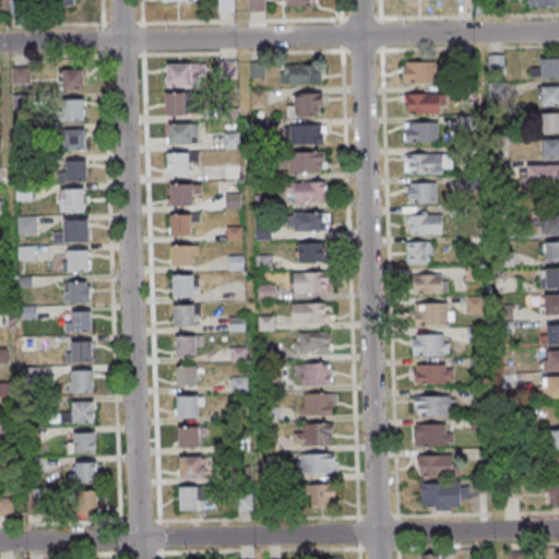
[(234,11),(233,0),(221,0),(221,11),(234,11)]
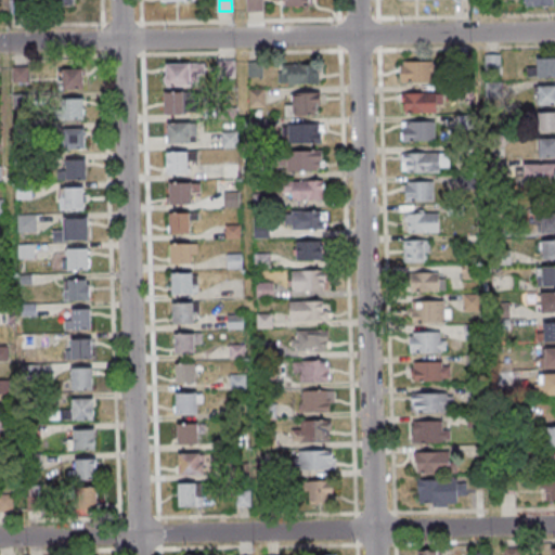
[(246,0),(247,11),(262,11),(262,0),(246,0)]
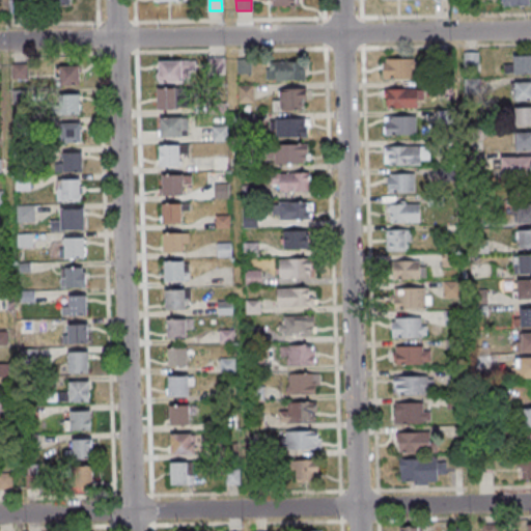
[(478,52),(465,52),(465,70),(478,70),(478,52)]
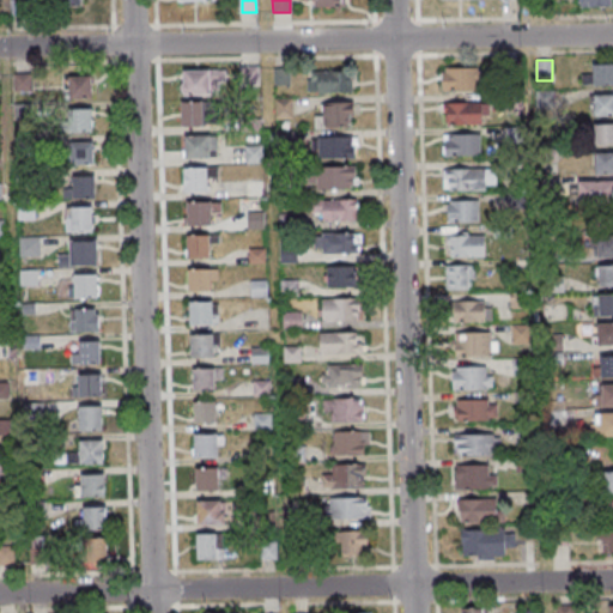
[(612,64),(593,64),(593,76),(583,76),(583,85),(612,85),(612,64)]
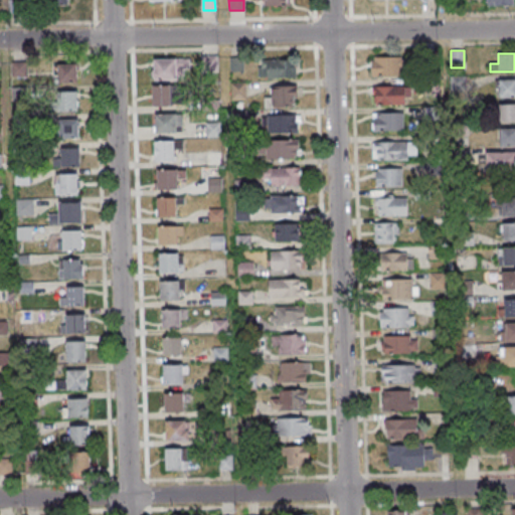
[(372,75),(404,75),(404,56),(372,56),(372,75)]
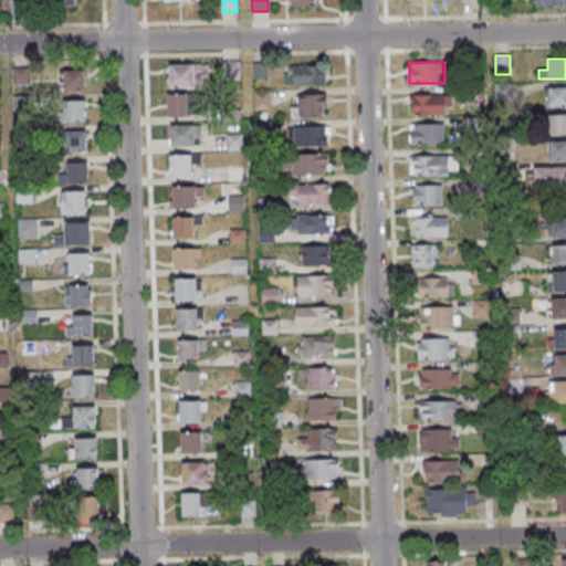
[(207,64),(168,64),(168,87),(207,88),(207,64)]
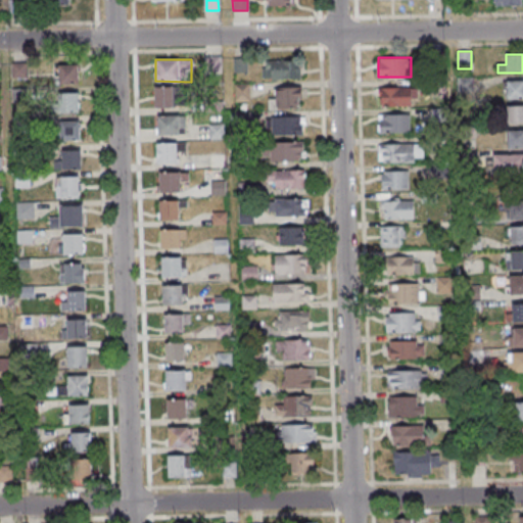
[(264,79),(299,80),(300,60),(264,60),(264,79)]
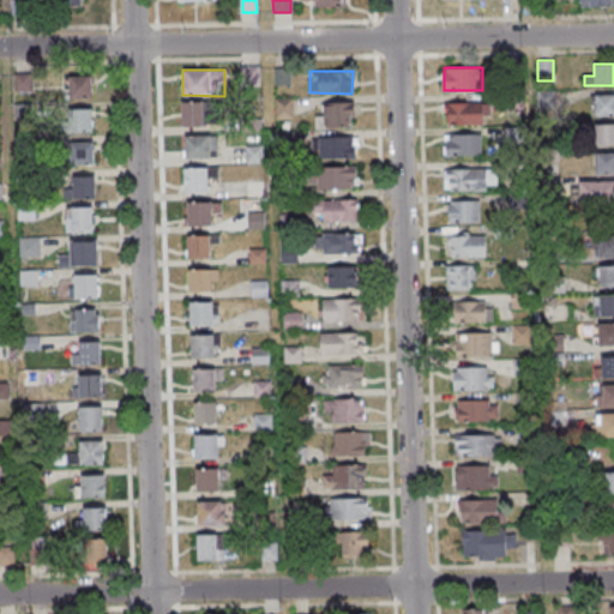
[(17,91),(31,91),(31,77),(17,77),(17,91)]
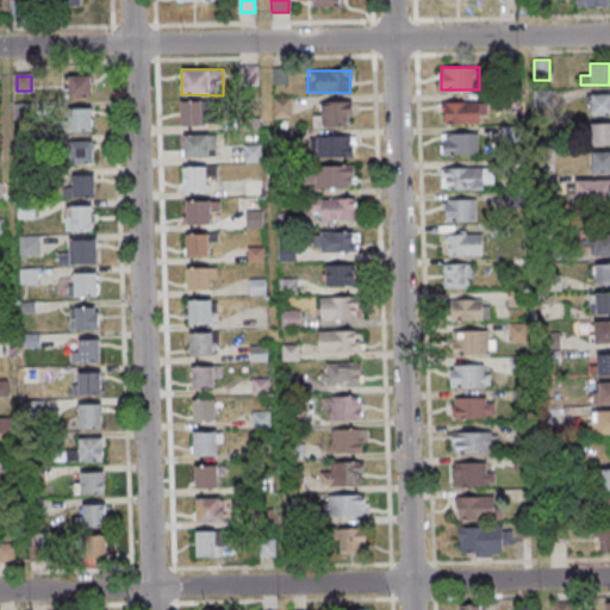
[(68,100),(92,100),(92,78),(68,78),(68,100)]
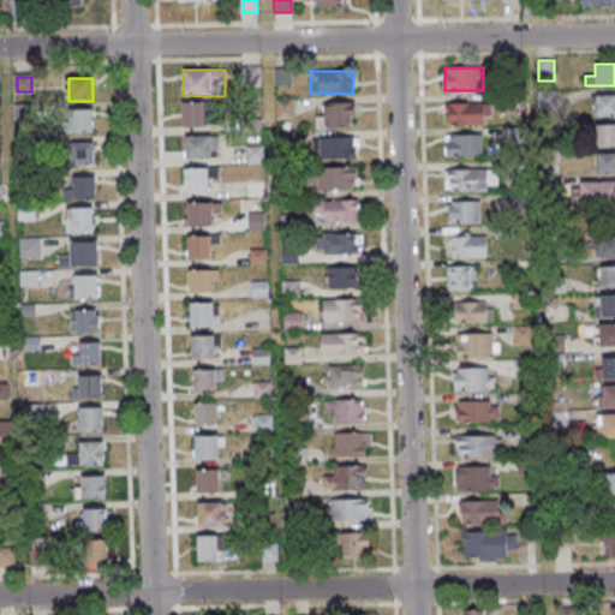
[(614,94),(595,95),(595,117),(614,115),(614,94)]
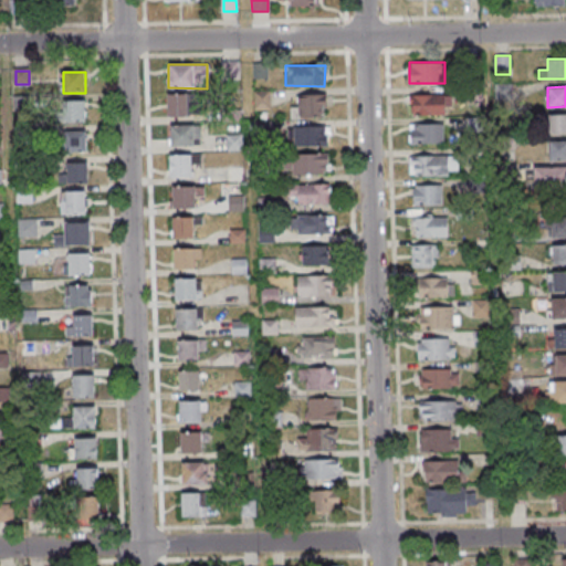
[(270,108),(270,91),(255,91),(255,108),(270,108)]
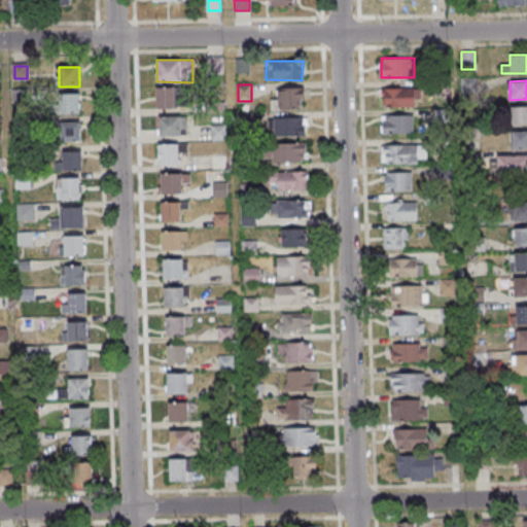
[(155,109),(176,109),(176,89),(155,89),(155,109)]
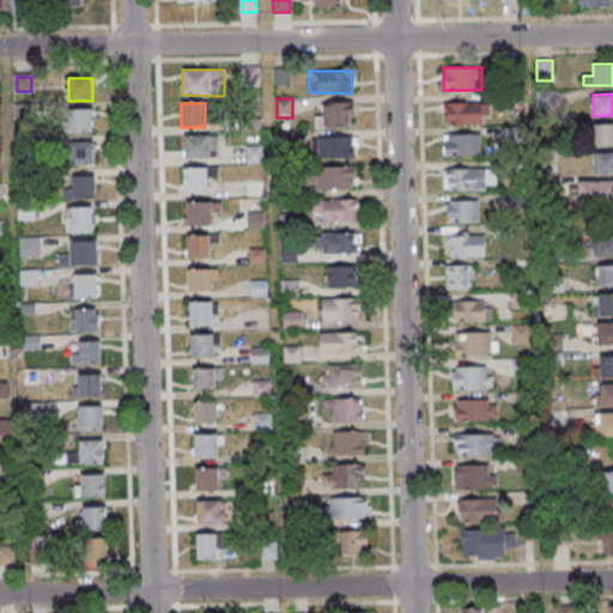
[(352,127),(352,103),(323,103),(323,115),(316,115),(316,127),(352,127)]
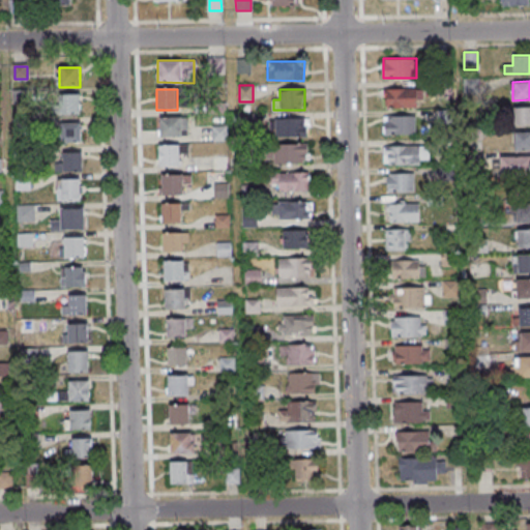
[(384,108),(417,108),(417,89),(384,89),(384,108)]
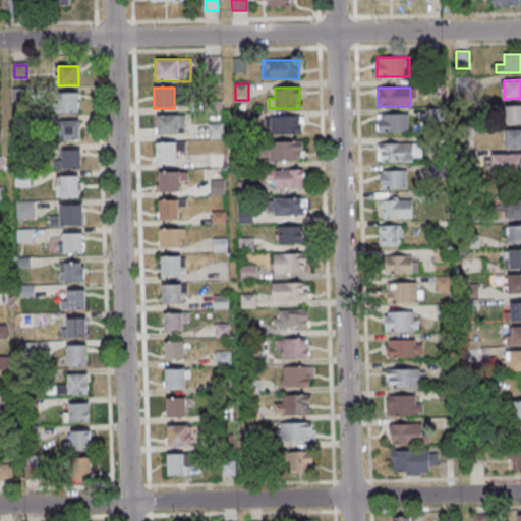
[(79,113),(79,94),(59,94),(59,113),(79,113)]
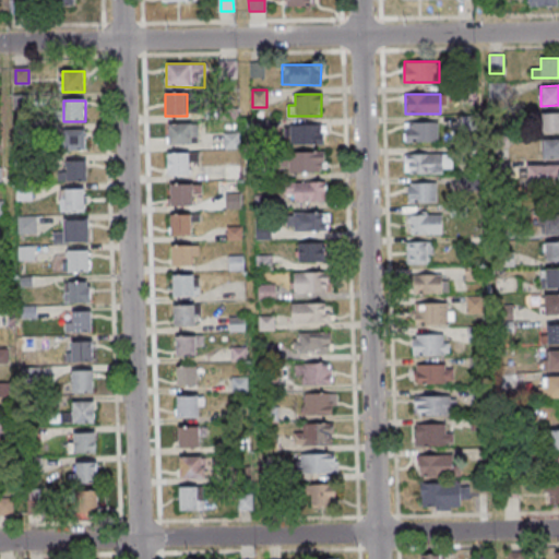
[(558,131),(558,113),(544,113),(544,132),(558,131)]
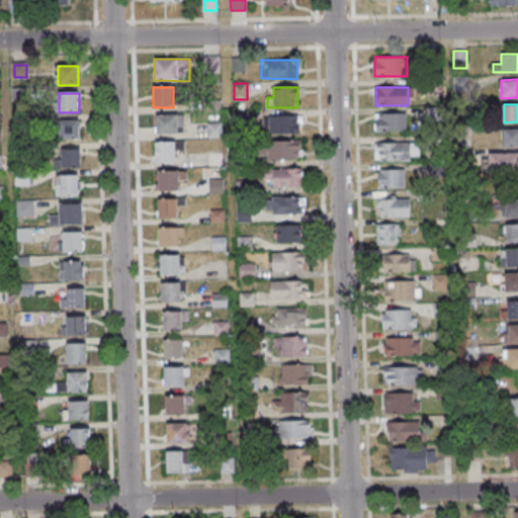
[(406,113),(375,113),(375,131),(406,131),(406,113)]
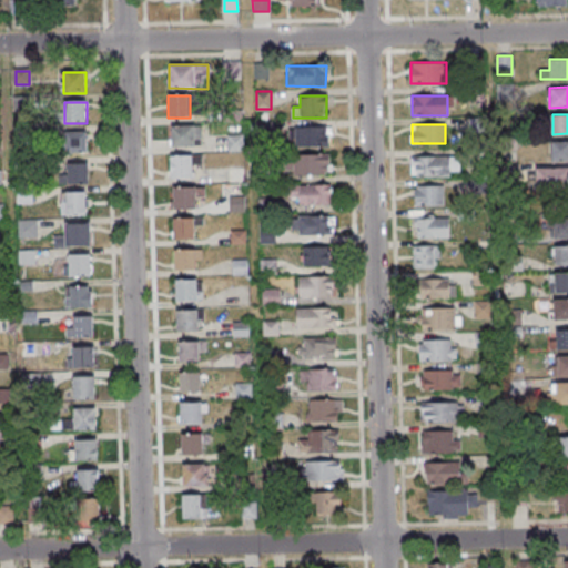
[(199,146),(199,127),(171,127),(171,146),(199,146)]
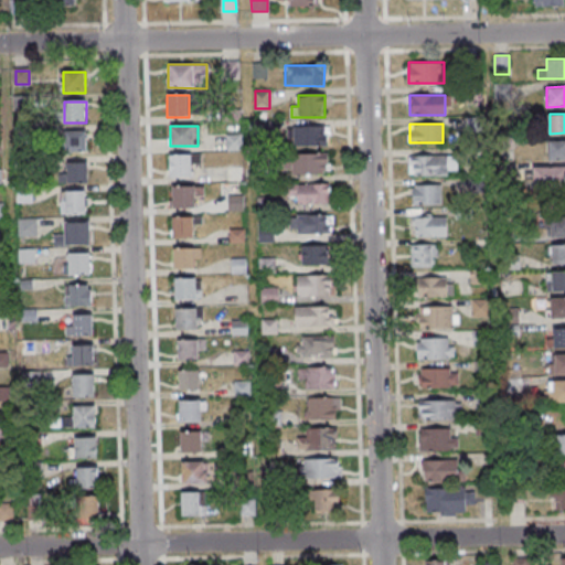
[(295,146),(328,146),(328,127),(295,127),(295,146)]
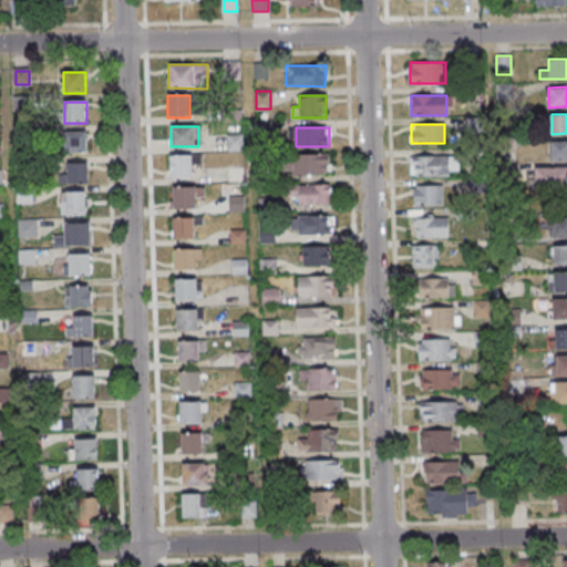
[(62,133),(62,154),(86,154),(86,133),(62,133)]
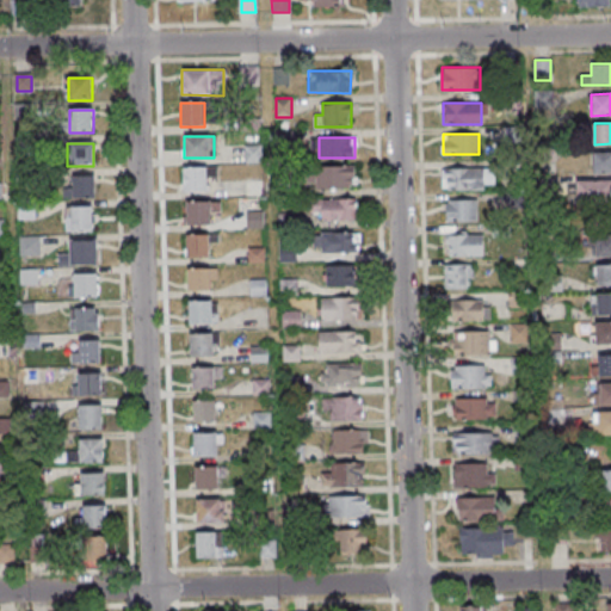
[(260,146),(246,146),(246,161),(260,161),(260,146)]
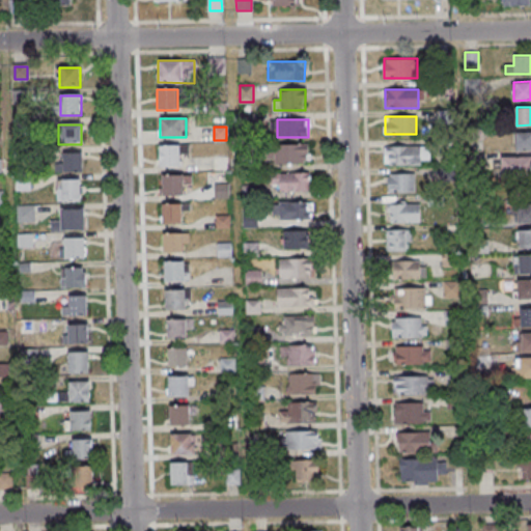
[(530,132),(515,133),(515,151),(530,151),(530,132)]
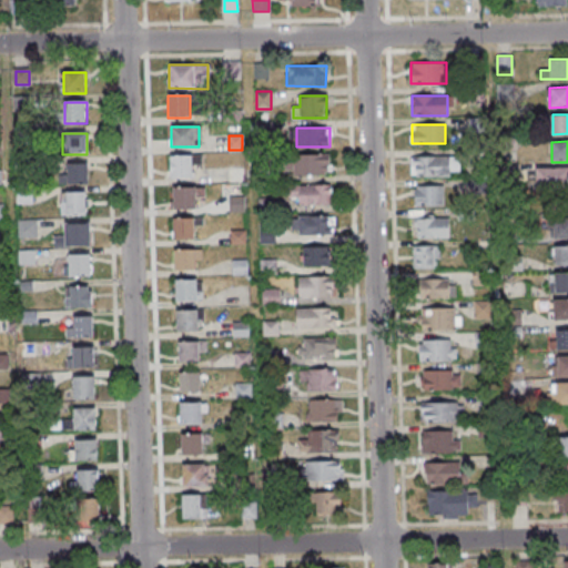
[(412,153),(412,175),(457,175),(457,153),(412,153)]
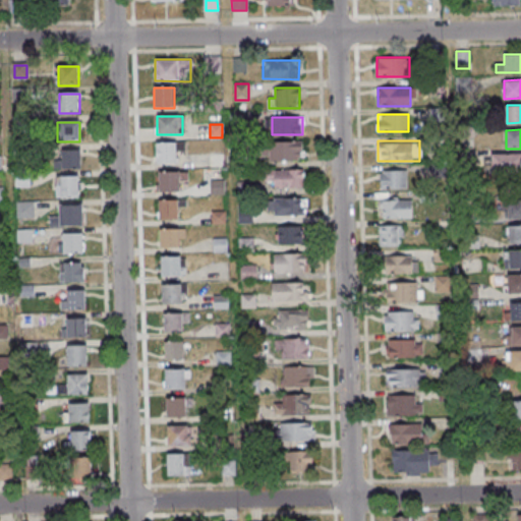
[(269,142),(269,161),(303,161),(303,142),(269,142)]
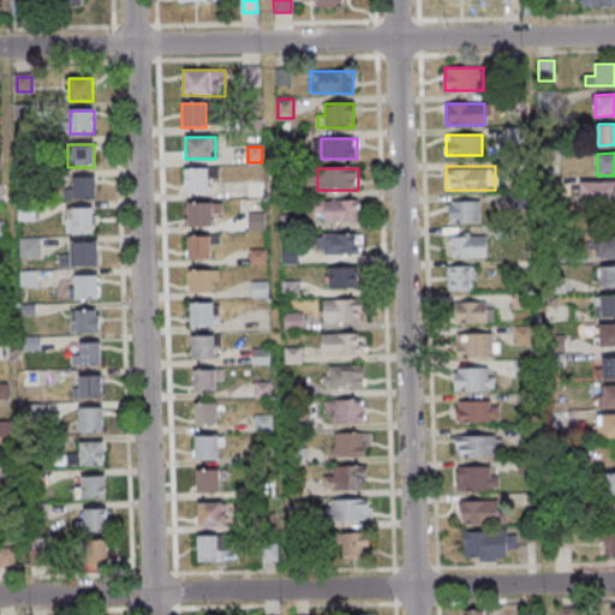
[(209,169),(184,169),(184,193),(209,193),(209,169)]
